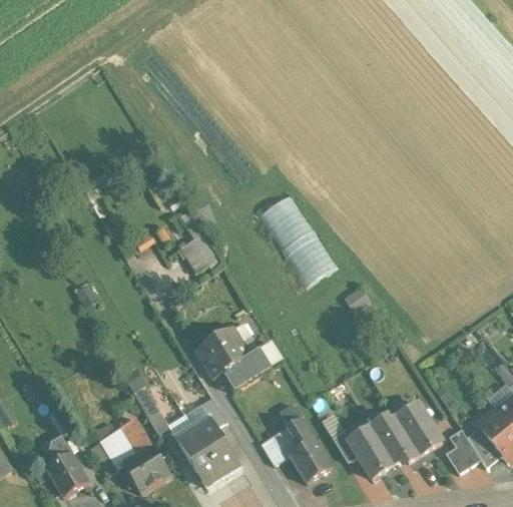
[(292,194),(263,213),(306,283),(336,265),(292,194)]
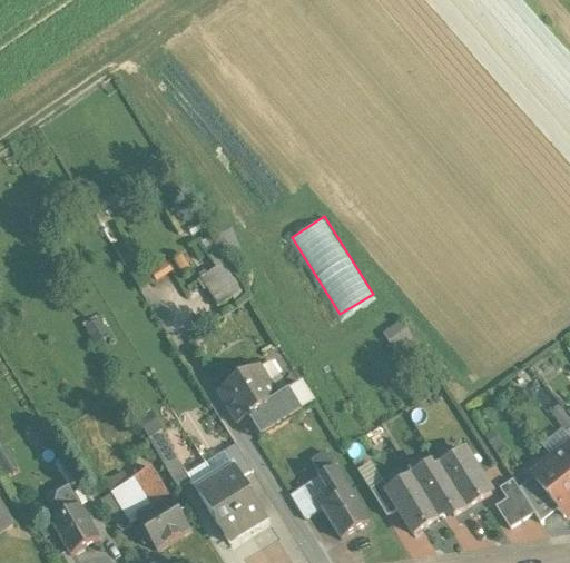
[(235,221),(219,224),(222,244),(237,242),(235,221)]
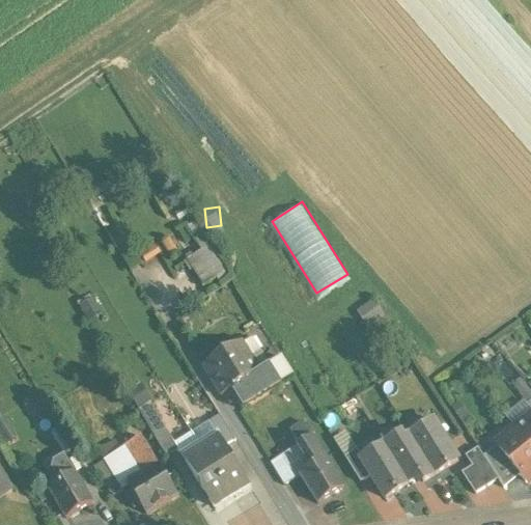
[(215,251),(192,266),(202,281),(225,267),(215,251)]
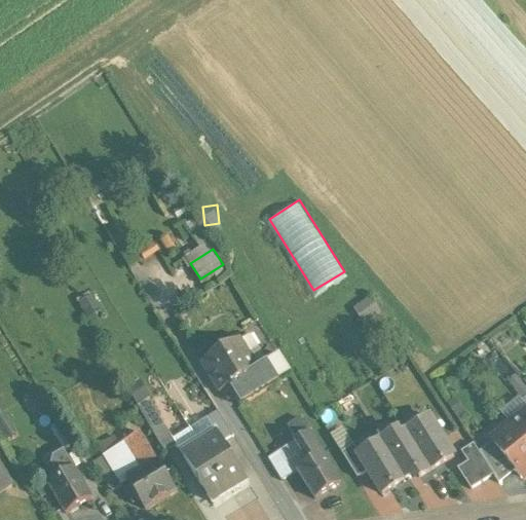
[(91,314),(104,305),(90,288),(78,297),(91,314)]
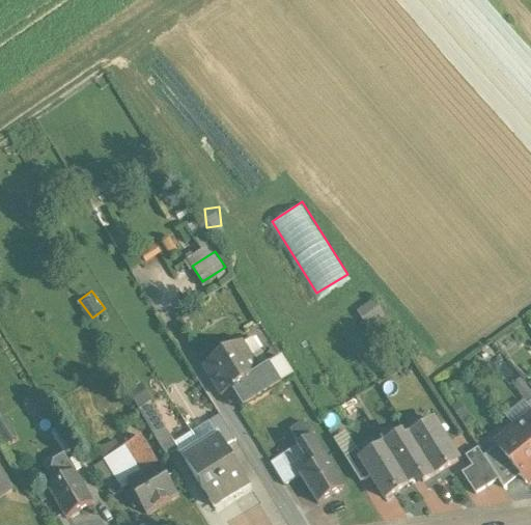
[(375,297),(358,307),(365,321),(383,310),(375,297)]
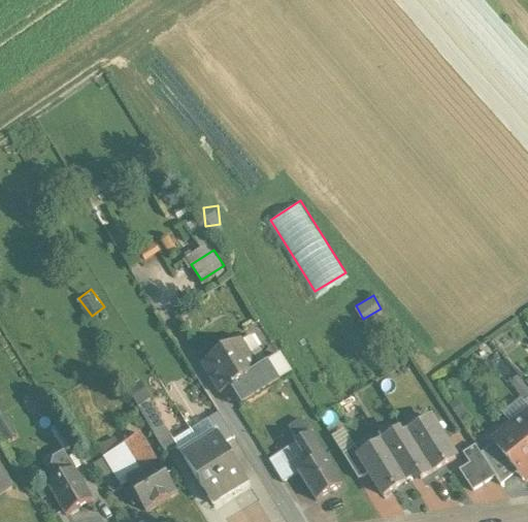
[(257,366),(238,337),(203,359),(222,389),(230,384),(258,367),(257,366)]
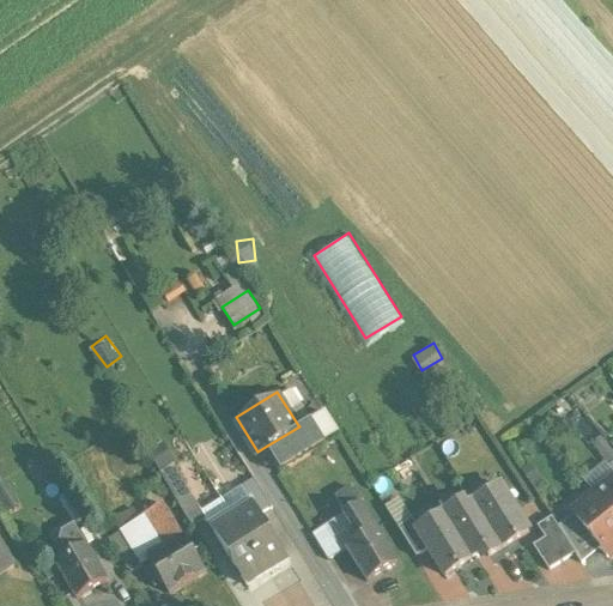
[(326,408),(311,417),(325,440),(339,430),(326,408)]
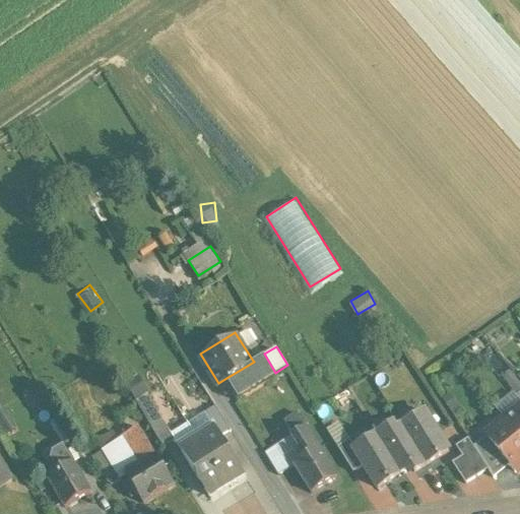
[(254,362),(226,378),(238,396),(275,373),(264,354),(253,361),(254,362)]
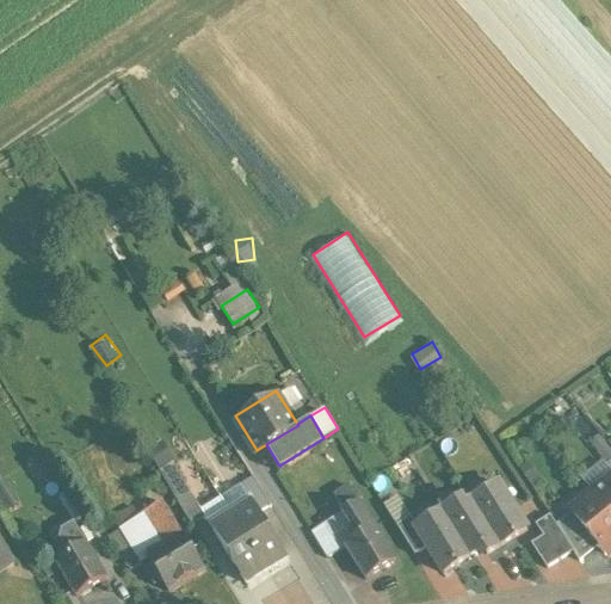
[(263,487),(253,473),(240,481),(251,500),(252,499),(258,509),(271,501),(263,487)]
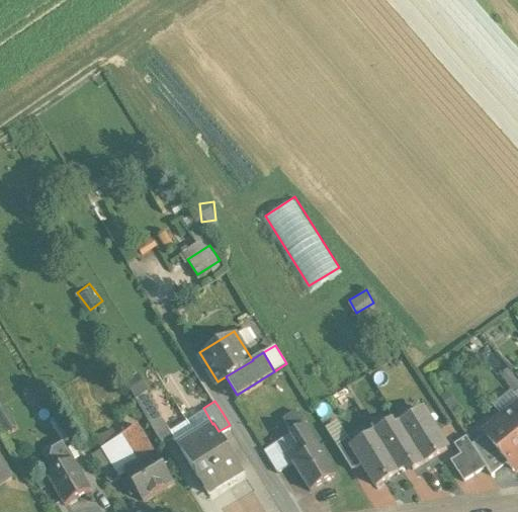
[(517,403),(503,416),(517,434),(517,403)]
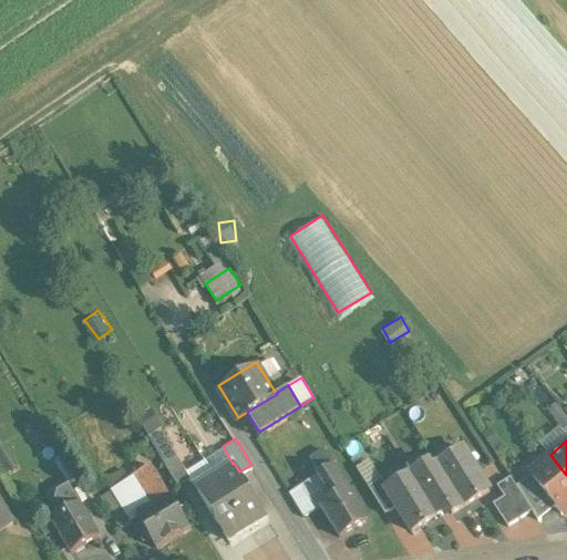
[(322,466),(333,452),(320,443),(310,458),(322,466)]
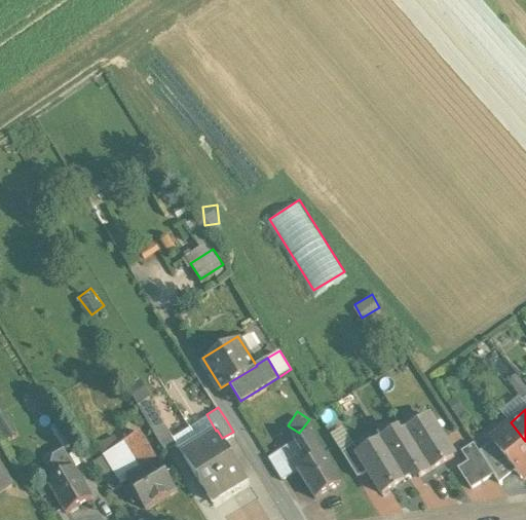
[(453,451),(429,413),(406,428),(430,466),(453,451)]
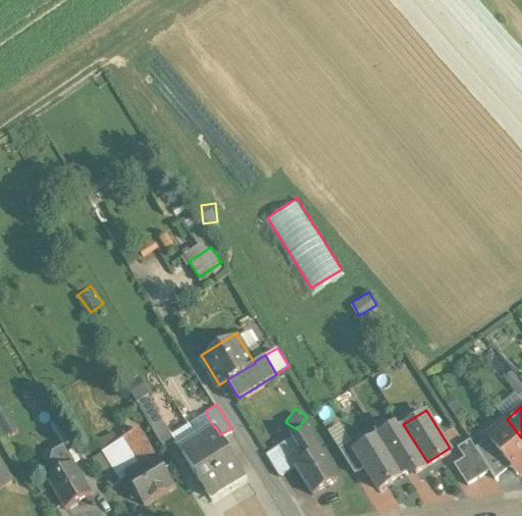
[(220,434),(215,426),(214,427),(205,411),(189,421),(227,484),(238,478),(237,477),(244,472),(220,434)]
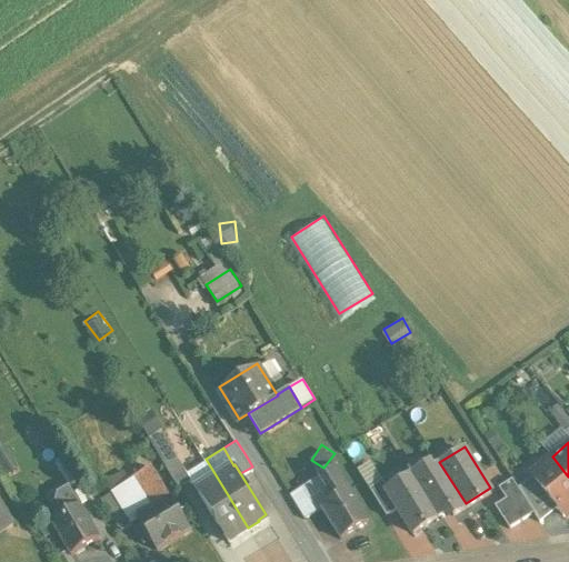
[(175,450),(162,458),(178,484),(190,477),(191,477),(188,470),(175,450)]
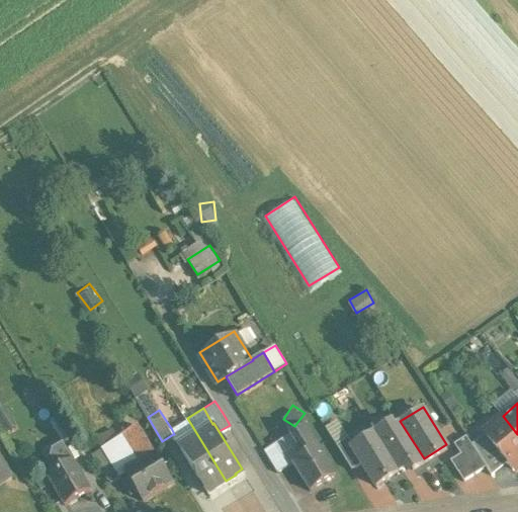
[(50,417),(62,439),(69,435),(57,413),(50,417)]
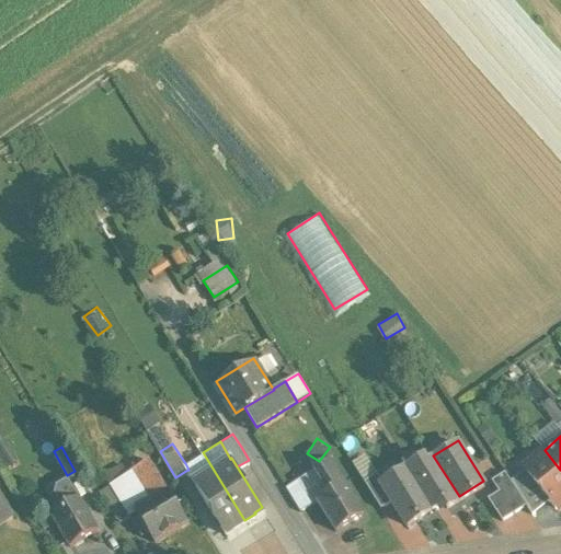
[(560,470),(545,450),(524,466),(556,505),(560,499),(560,470)]
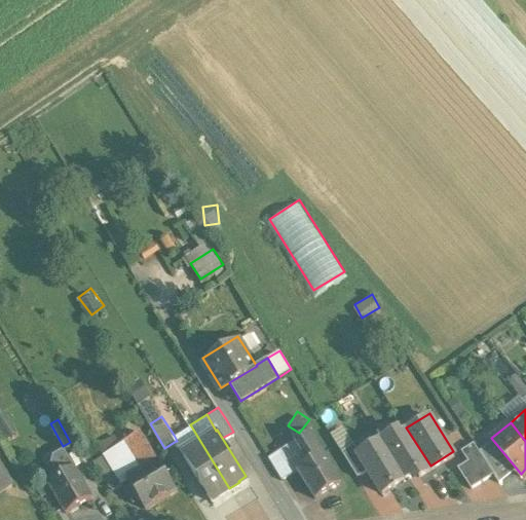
[(190,424),(174,435),(177,441),(176,441),(211,497),(219,493),(219,494),(229,488),(190,424)]
